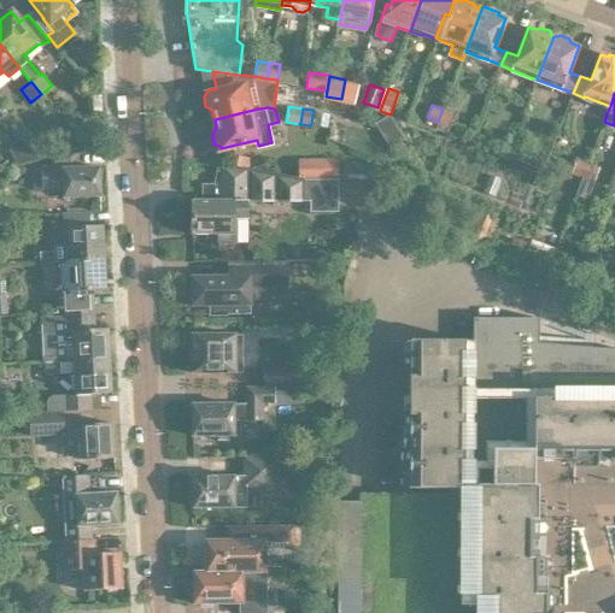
[(455,113),(443,108),(438,122),(450,125),(455,113)]
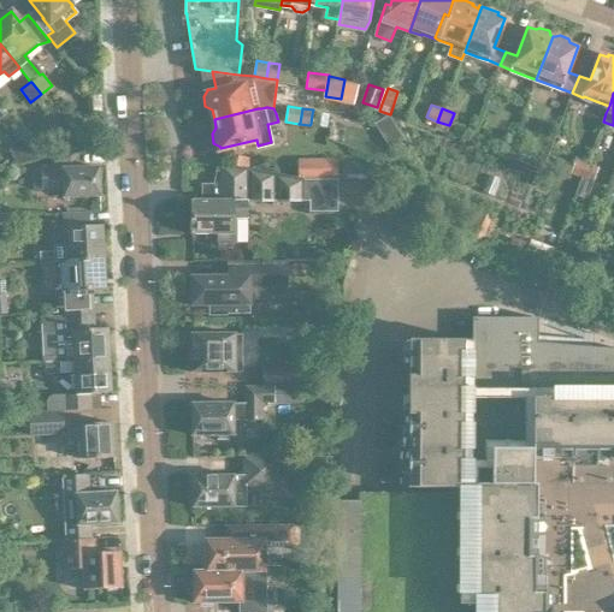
[(84,136),(83,149),(100,149),(100,136),(84,136)]
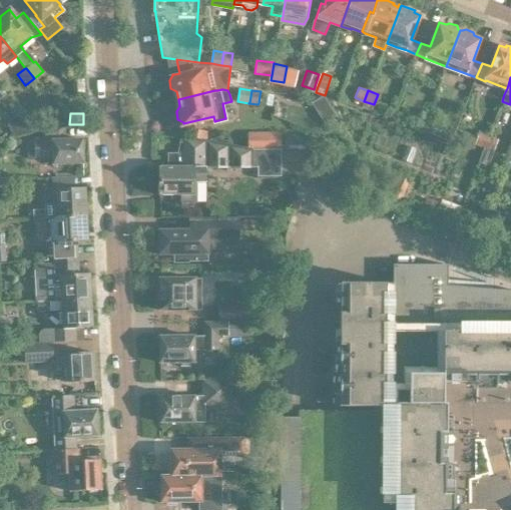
[(29,154),(37,154),(53,153),(54,163),(84,162),(83,137),(62,138),(62,123),(43,127),(43,134),(29,134),(29,154)]
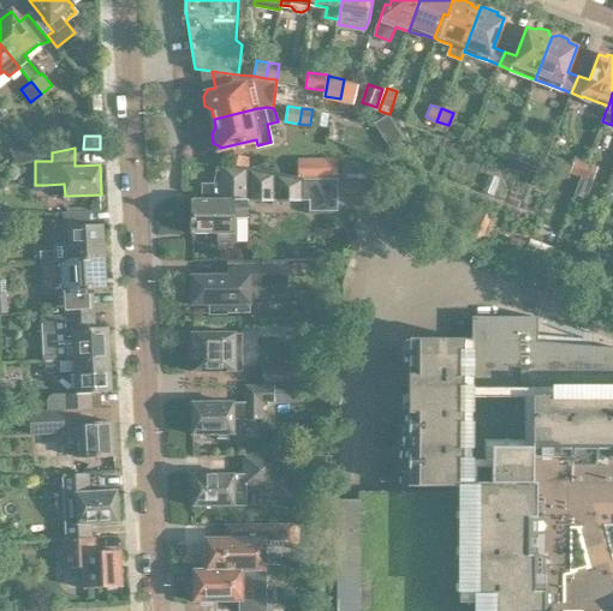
[(231,165),(249,168),(250,156),(233,154),(231,165)]
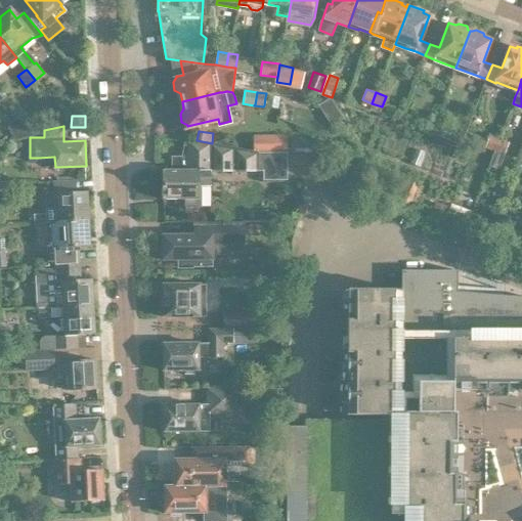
[(495,150),(501,138),(489,134),(483,153),(491,156),(493,149),(495,150)]
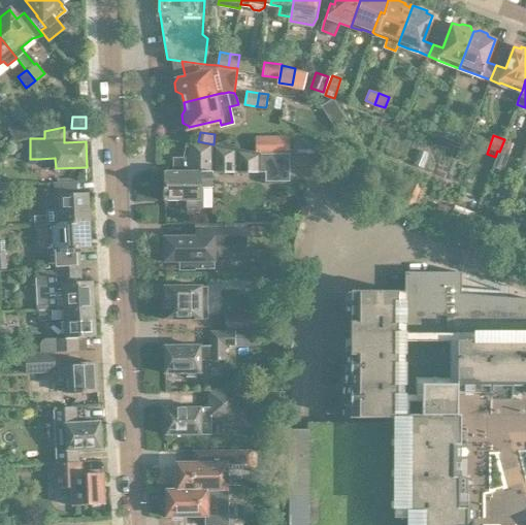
[(174,171),(164,171),(164,200),(187,200),(187,208),(202,208),(202,187),(212,187),(212,172),(266,172),(266,183),(291,183),(291,155),(290,155),(269,155),(262,155),(262,154),(255,153),(214,144),(198,141),(186,138),(185,146),(190,148),(190,157),(174,157),(174,171)]
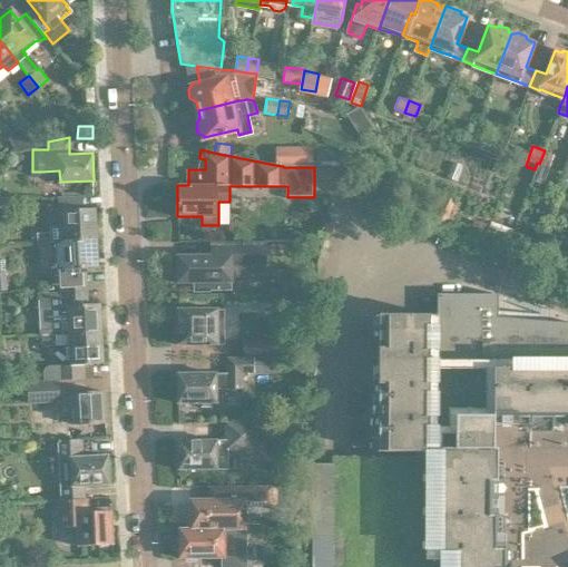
[(291,150),(275,152),(275,165),(283,166),(283,167),(291,167),(313,167),(313,164),(312,164),(312,150),(291,150)]
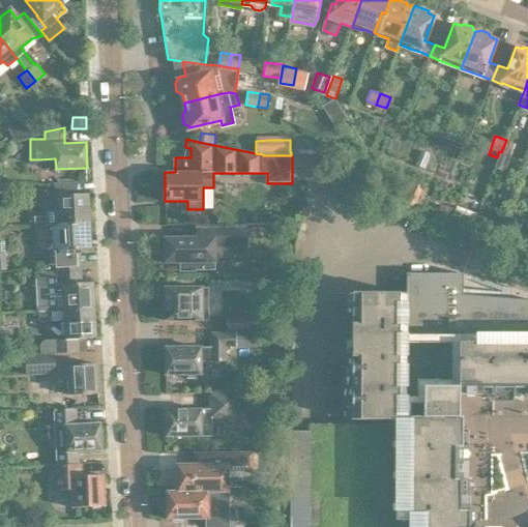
[(516,143),(506,140),(501,152),(510,155),(516,143)]
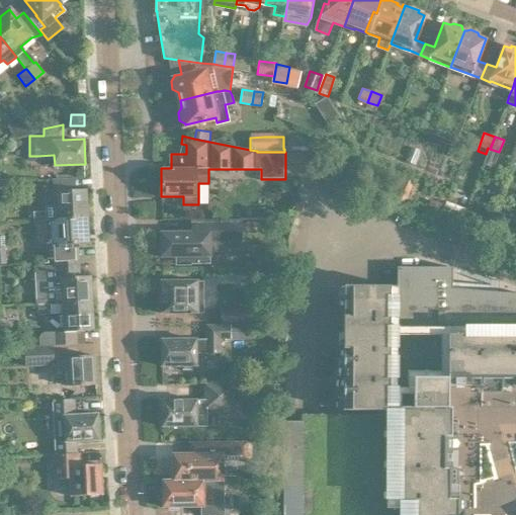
[(75,177),(44,178),(45,191),(56,190),(56,192),(54,192),(54,204),(46,204),(46,209),(33,210),(33,220),(52,219),(88,217),(87,188),(76,189),(75,177)]
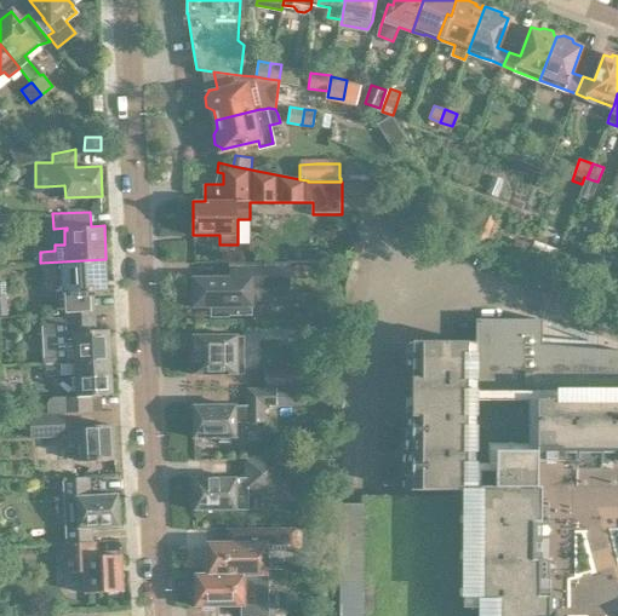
[(485,240),(495,217),(481,212),(473,235),(485,240)]
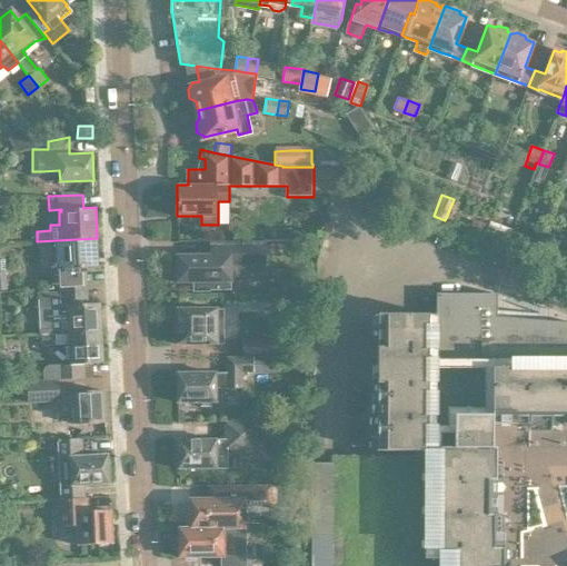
[(0,214),(10,214),(10,196),(0,196),(0,214)]
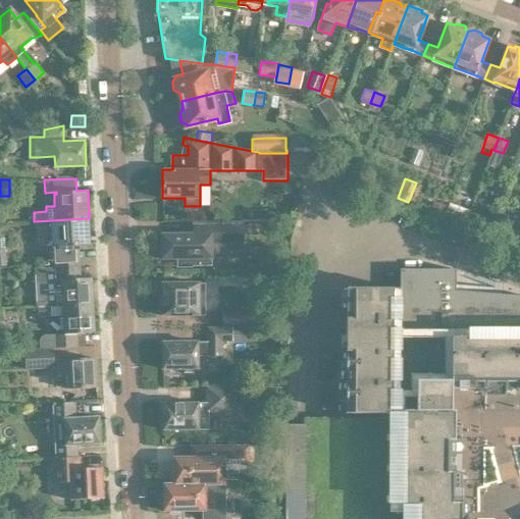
[(445,214),(448,205),(433,199),(429,208),(445,214)]
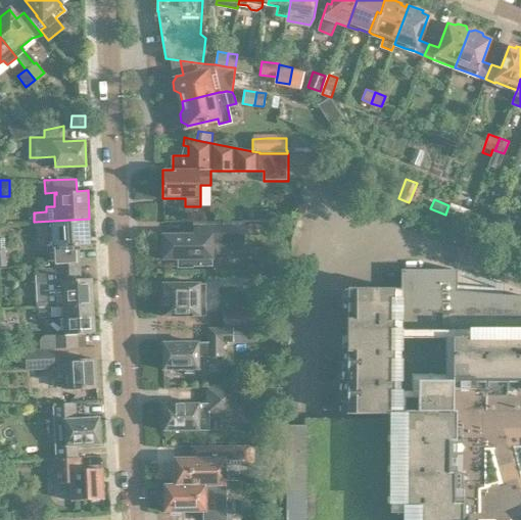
[(90,245),(89,219),(52,221),(53,245),(47,245),(48,261),(57,260),(57,261),(80,260),(79,245),(90,245)]
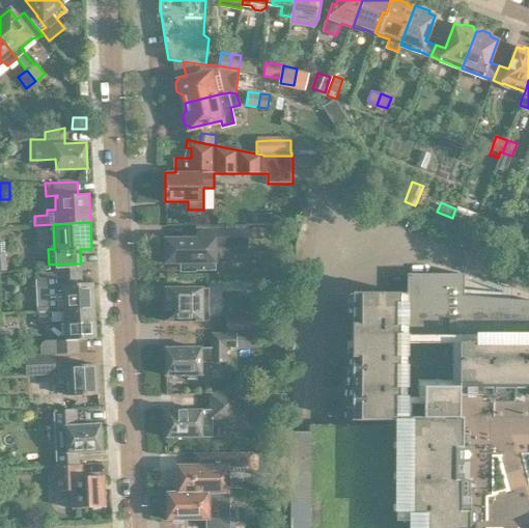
[(198,271),(198,262),(217,262),(217,255),(226,255),(226,248),(249,248),(249,224),(199,224),(199,238),(167,238),(167,262),(185,262),(185,271),(198,271)]
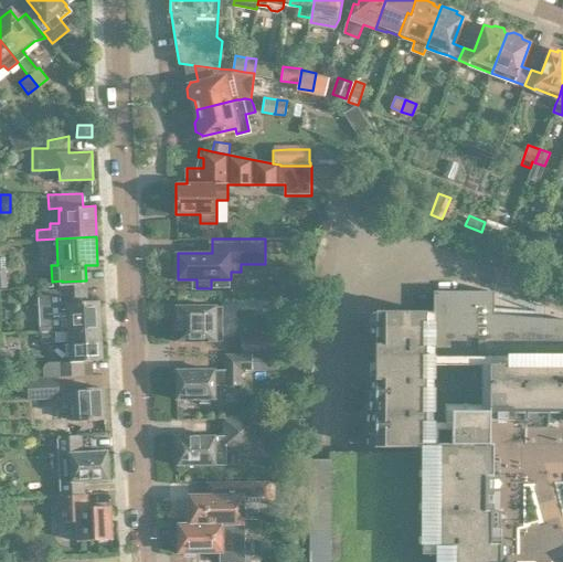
[(40,332),(42,332),(55,332),(67,331),(101,329),(99,299),(87,300),(86,286),(62,287),(62,288),(38,289),(40,332)]
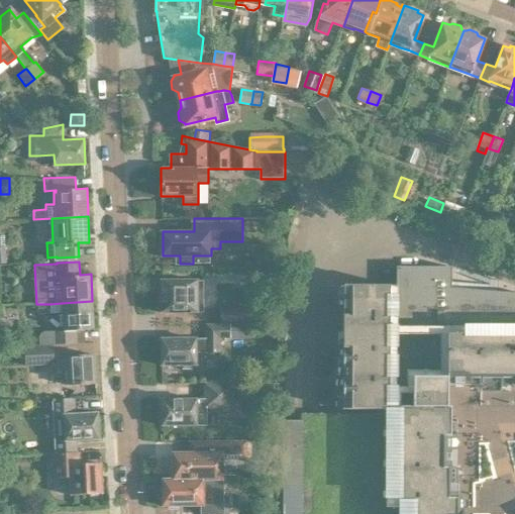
[(450,457),(447,385),(514,384),(514,286),(467,282),(467,266),(396,266),(396,281),(301,281),(301,412),(301,419),(284,419),(283,486),(281,513),(462,513),(462,507),(462,499),(462,497),(456,497),(456,457),(450,457)]
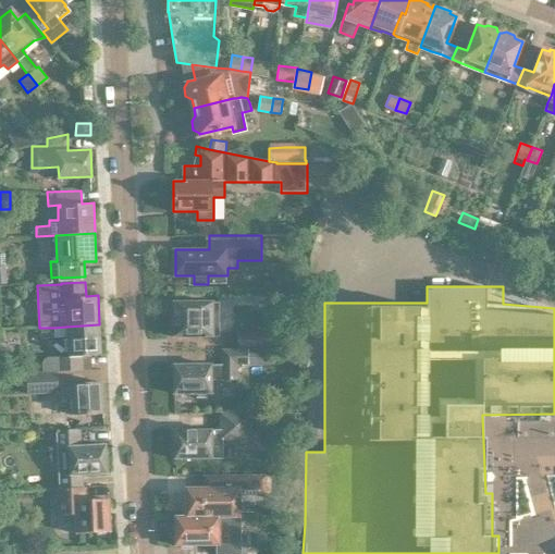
[(220,302),(175,302),(175,336),(214,337),(214,335),(219,335),(220,302)]
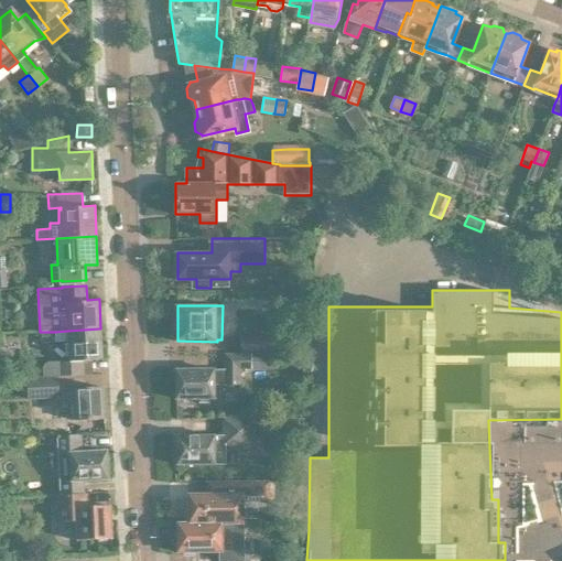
[(100,328),(67,331),(67,340),(68,359),(55,360),(56,376),(57,375),(58,376),(85,375),(85,359),(101,358),(100,328)]
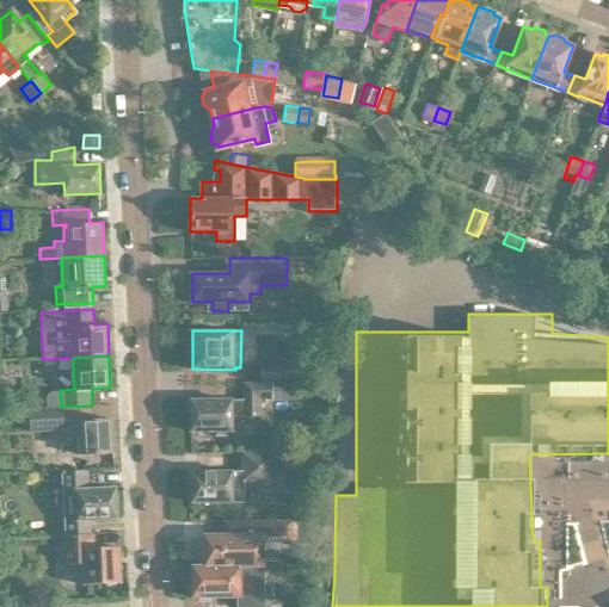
[(60,359),(45,359),(45,370),(60,369),(60,359)]
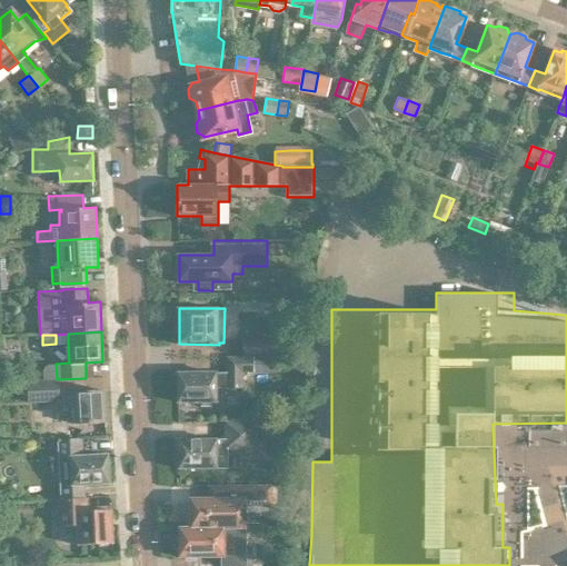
[(242,338),(242,356),(254,355),(281,355),(280,338),(242,338)]
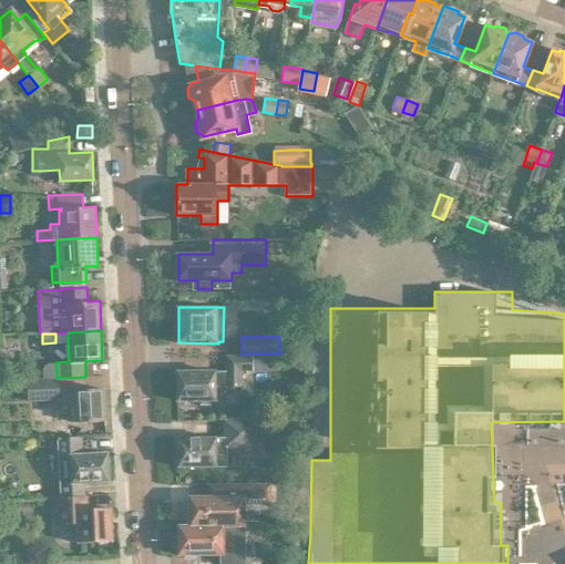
[(217,370),(217,371),(180,371),(180,400),(217,400),(216,386),(243,386),(242,370),(253,370),(253,354),(242,355),(226,355),(226,370),(217,370)]
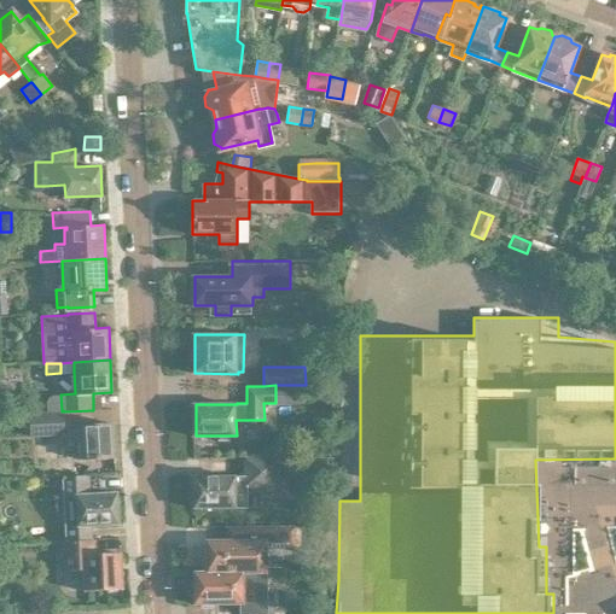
[(30,436),(65,434),(64,411),(63,410),(62,411),(29,413),(30,436)]
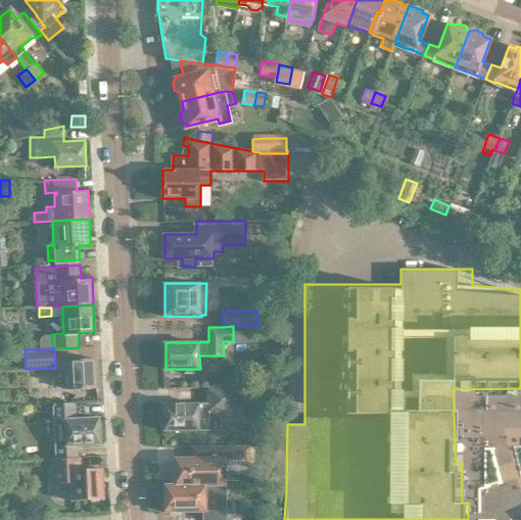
[(65,386),(69,386),(69,388),(97,387),(96,358),(59,360),(60,373),(65,373),(65,386)]
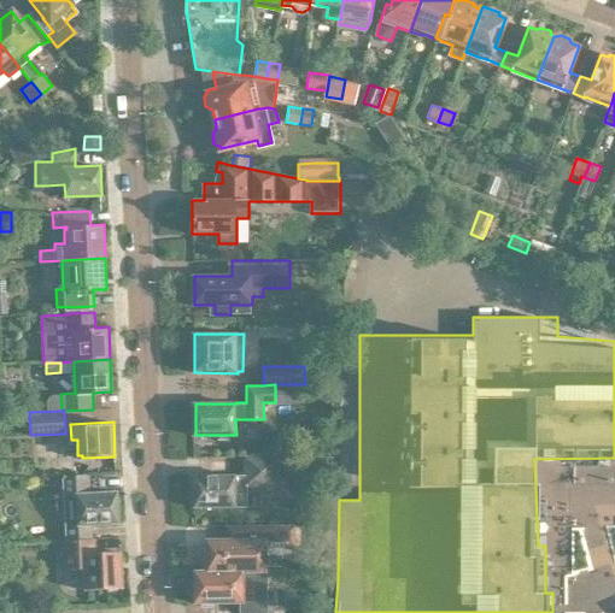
[(244,476),(195,476),(195,507),(247,507),(247,487),(280,485),(280,455),(244,455),(244,476)]
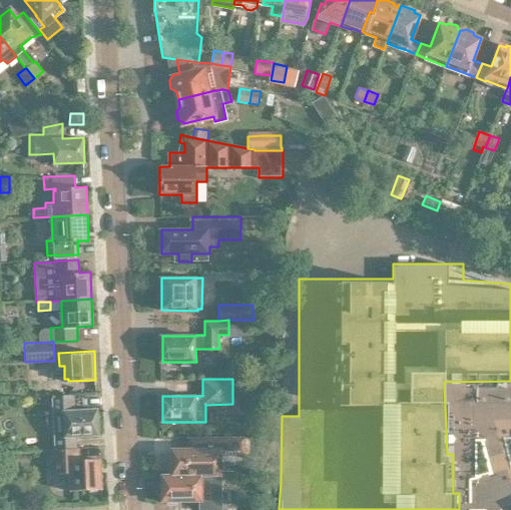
[(76,436),(98,435),(96,410),(74,411),(73,394),(50,396),(51,412),(64,411),(65,435),(53,436),(53,449),(77,448),(76,436)]
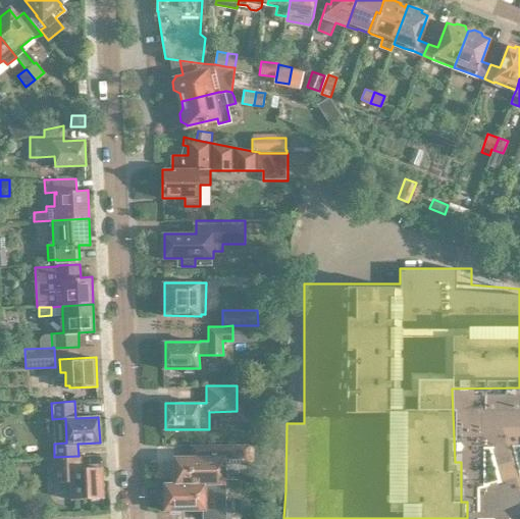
[(177,458),(177,483),(226,484),(227,463),(237,463),(237,446),(194,446),(193,458),(177,458)]
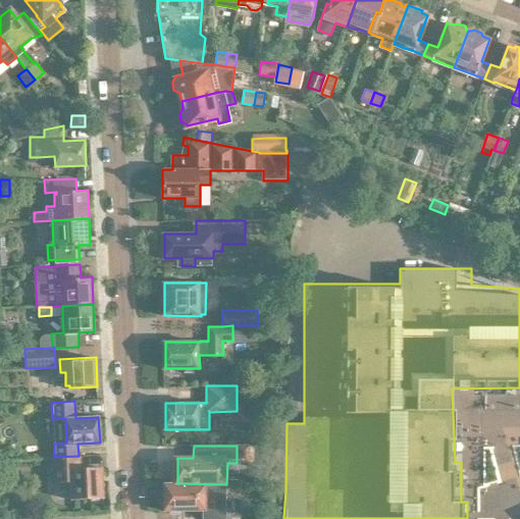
[(55,482),(71,482),(71,499),(91,498),(91,500),(100,500),(99,498),(103,498),(102,467),(74,468),(74,458),(54,458),(55,482)]
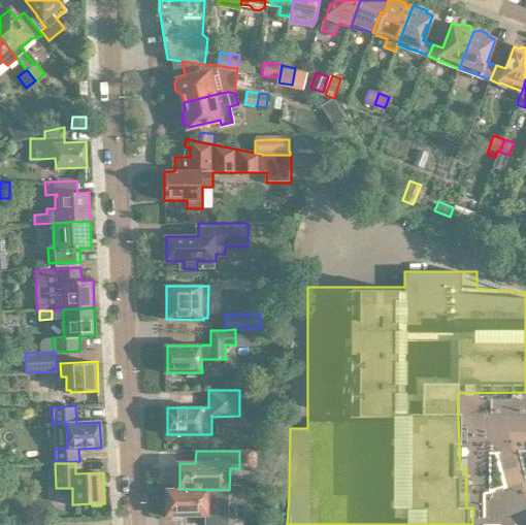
[(179,489),(169,489),(168,517),(207,517),(207,524),(229,524),(229,501),(229,490),(179,489)]
